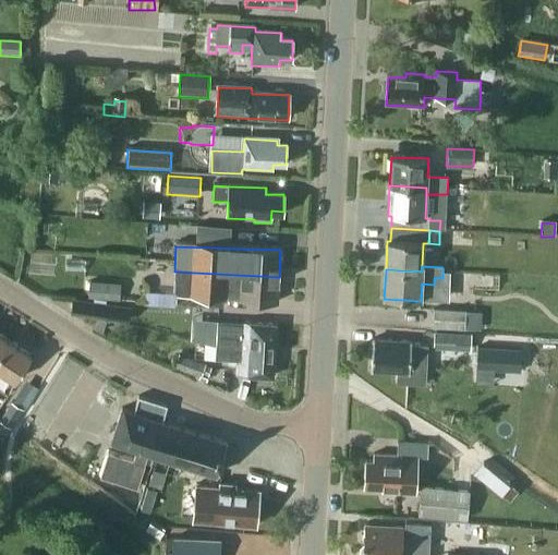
[(278,302),(279,277),(174,272),(173,293),(177,297),(239,300),(239,301),(278,302)]
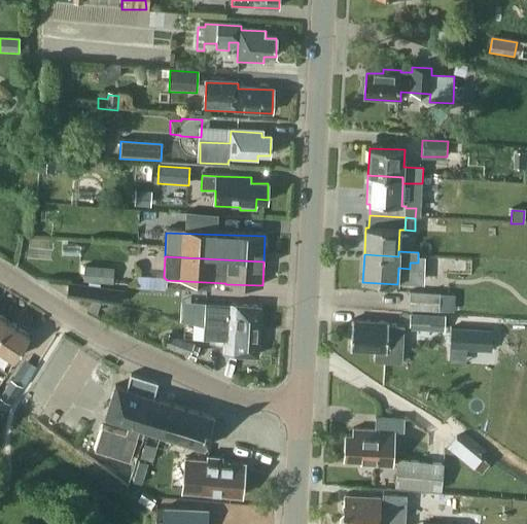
[(114,270),(84,267),(83,283),(112,286),(114,270)]
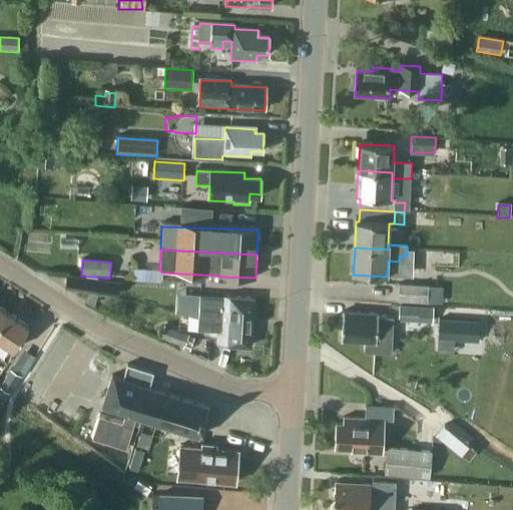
[(205,296),(205,284),(180,283),(180,296),(205,296)]
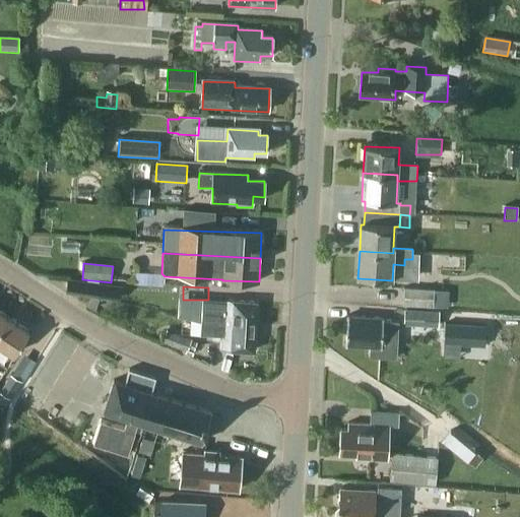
[(437,292),(403,289),(402,306),(435,309),(437,292)]
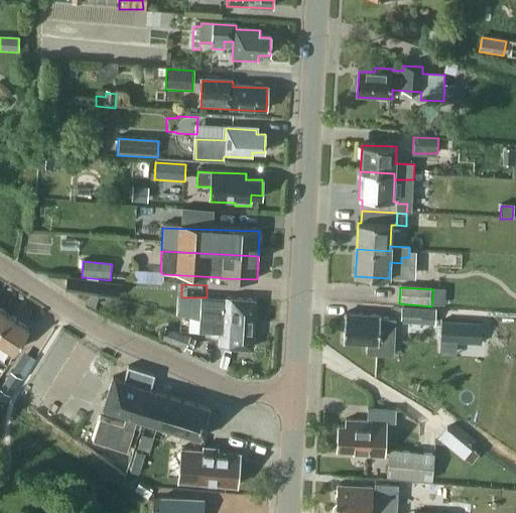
[(95,309),(98,299),(90,296),(87,306),(95,309)]
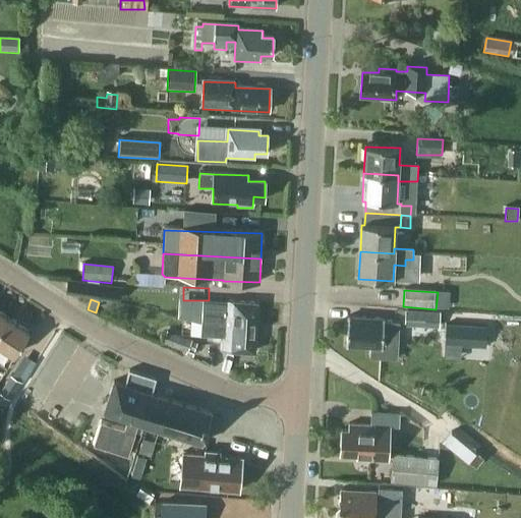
[(214,314),(213,324),(257,329),(258,303),(224,302),(223,315),(214,314)]
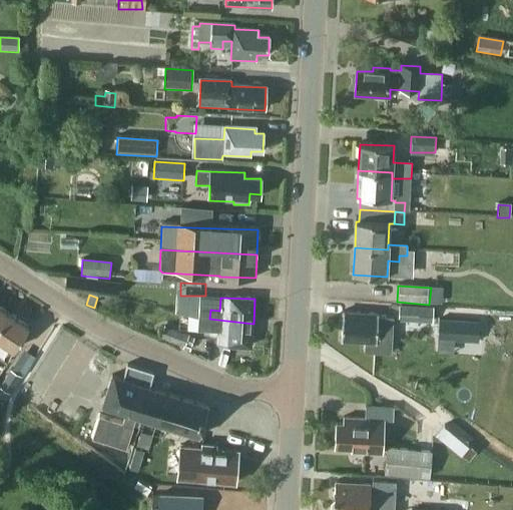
[(399,306),(399,323),(432,323),(432,307),(399,306)]
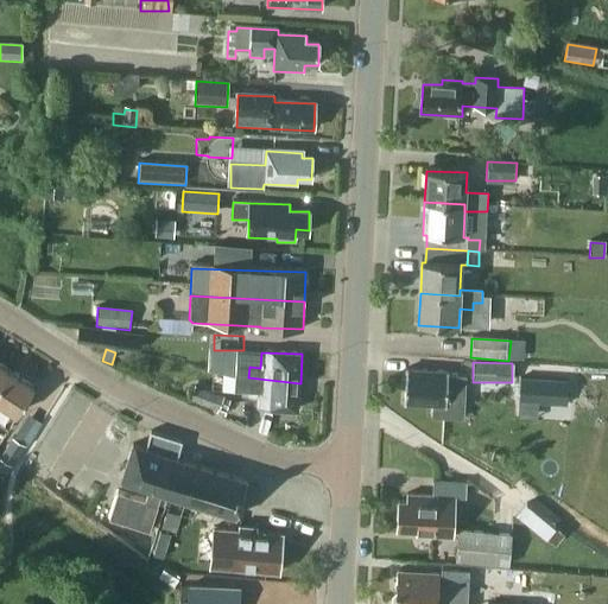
[(35,387),(8,370),(0,383),(0,405),(17,415),(35,387)]
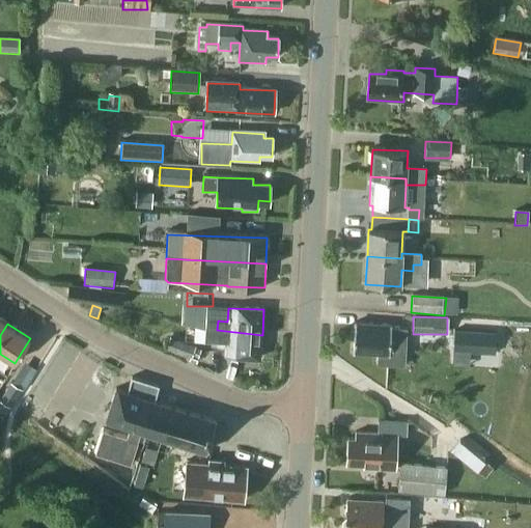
[(404,367),(408,330),(391,329),(391,327),(355,325),(353,354),(378,356),(376,366),(404,367)]
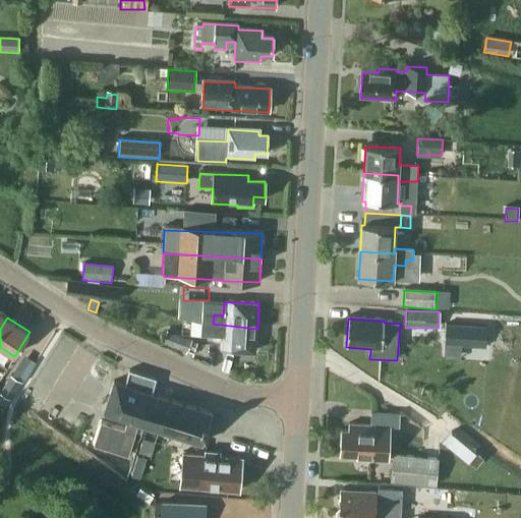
[(255,354),(257,329),(213,324),(213,326),(200,325),(199,336),(222,338),(221,352),(255,354)]
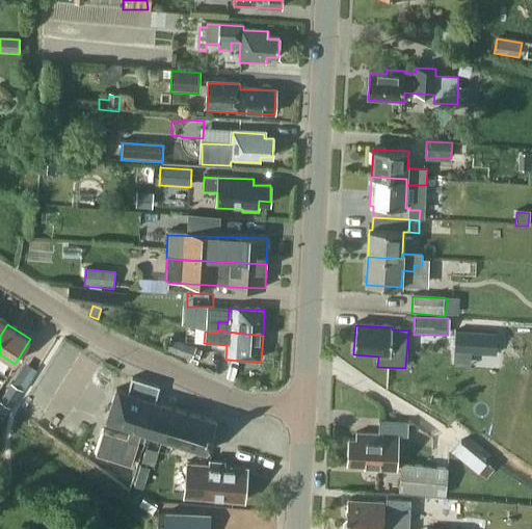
[(496,355),(498,335),(456,333),(455,353),(496,355)]
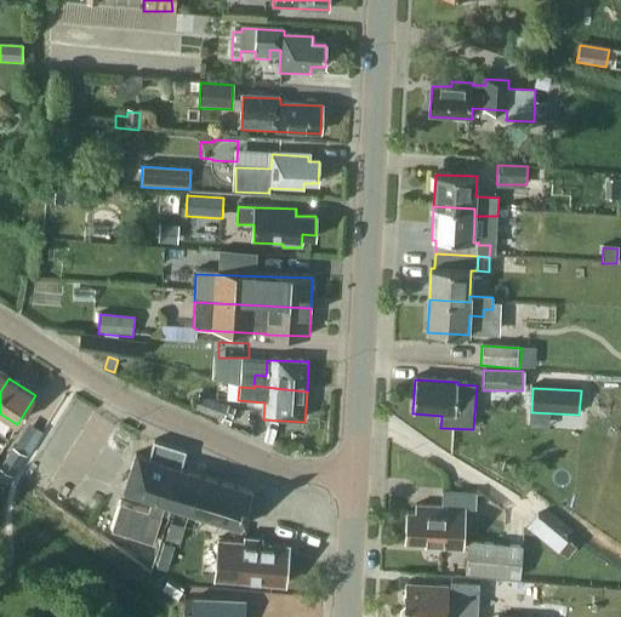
[(229,409),(199,396),(193,410),(223,422),(229,409)]
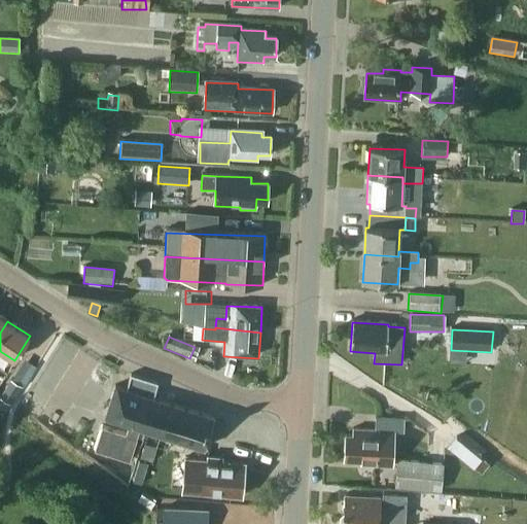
[(214,419),(156,400),(162,386),(131,377),(127,391),(115,387),(105,418),(131,426),(128,437),(102,428),(95,451),(130,462),(138,440),(136,439),(139,429),(205,450),(214,419)]
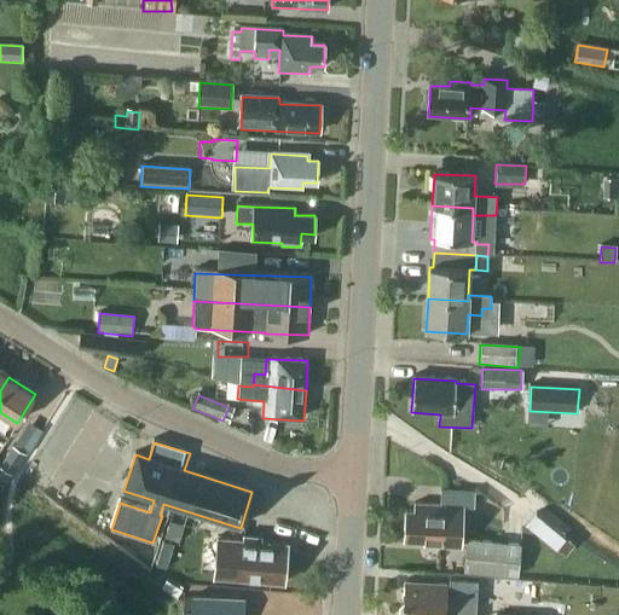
[(11,447),(0,464),(0,481),(6,486),(11,477),(12,477),(25,457),(11,447)]
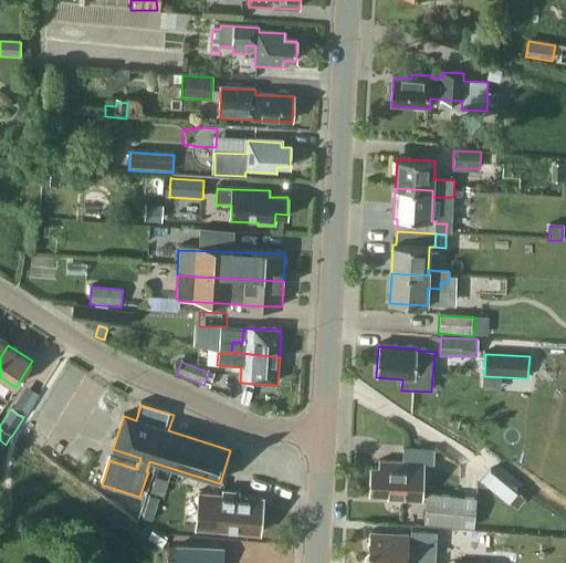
[(422,497),(425,465),(433,466),(435,451),(405,449),(404,464),(378,461),(377,468),(371,468),(369,493),(387,494),(387,500),(421,502),(421,500),(422,500),(422,498),(422,497)]
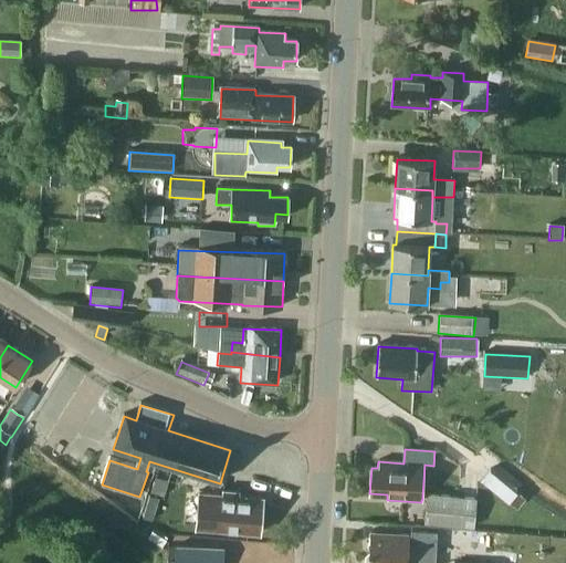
[(507,503),(516,493),(489,471),(481,481),(507,503)]
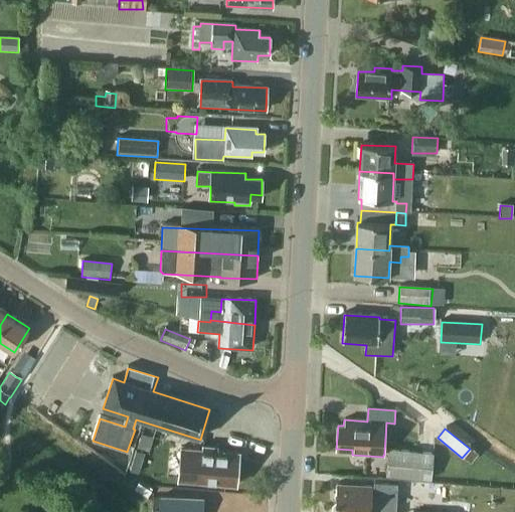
[(154,440),(142,435),(137,449),(149,453),(154,440)]
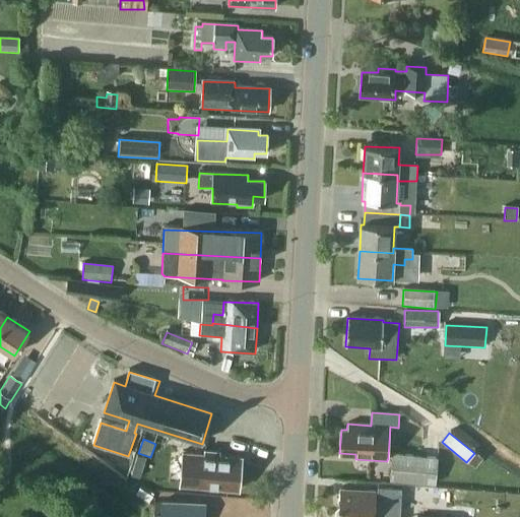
[(242,464),(240,462),(241,458),(219,457),(219,452),(205,451),(205,455),(183,454),(181,486),(238,491),(240,468),(242,467),(242,464)]
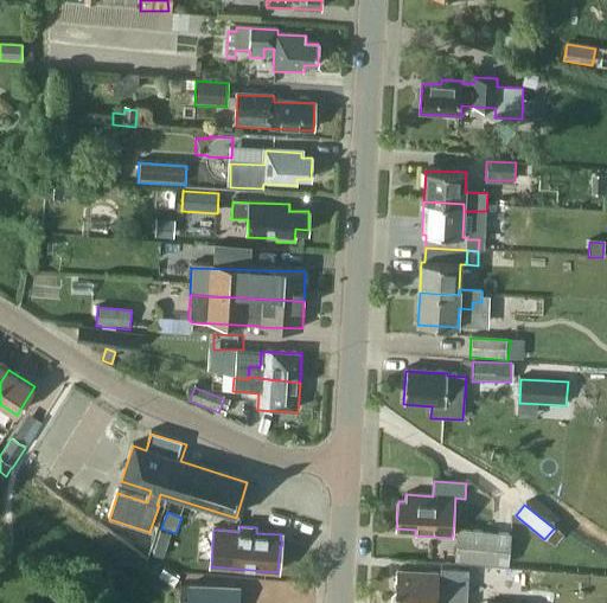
[(509,565),(511,534),(458,531),(455,562),(509,565)]
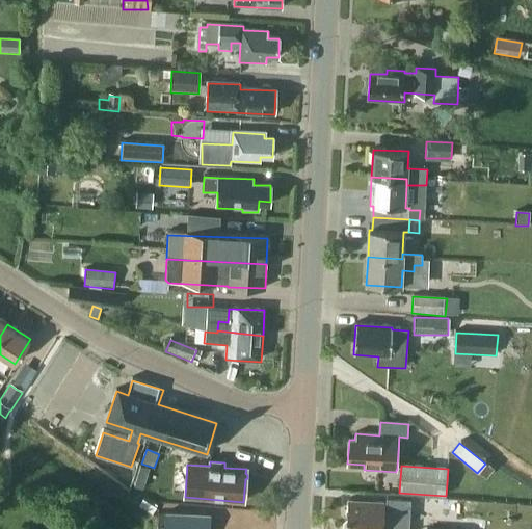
[(386,502),(348,501),(347,522),(345,524),(344,528),(381,528),(382,524),(402,525),(403,499),(386,498),(386,502)]
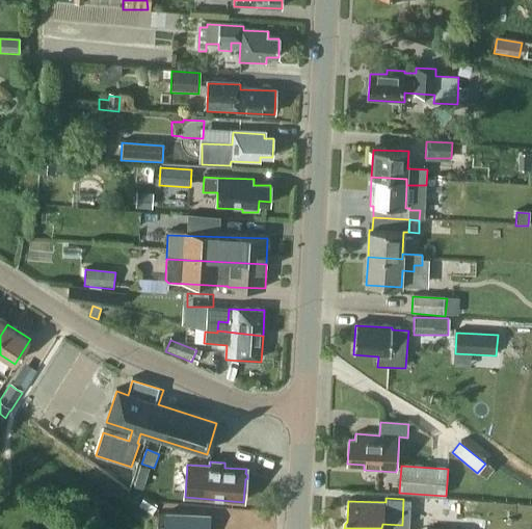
[(209,528),(210,517),(164,514),(163,528),(209,528)]
